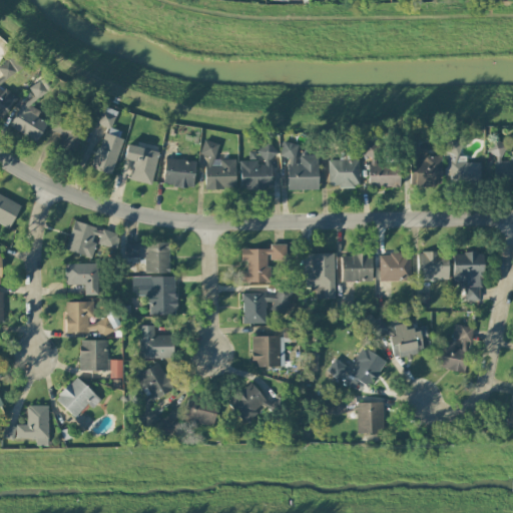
[(0,72),(3,77),(26,65),(19,53),(0,63),(0,72)]
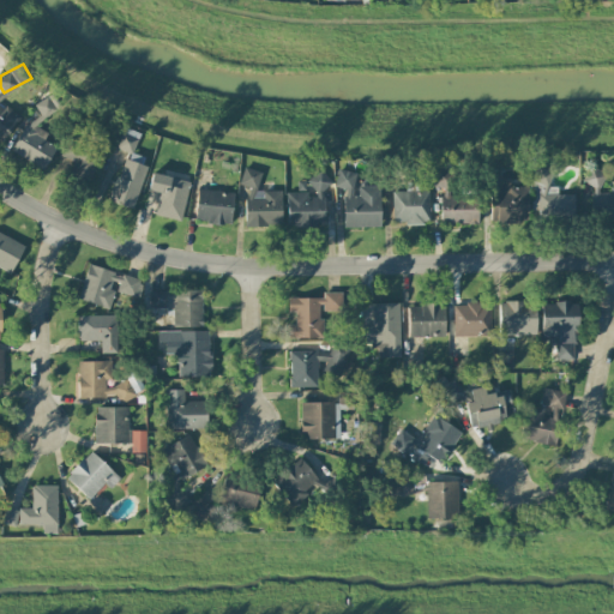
[(55,146),(43,140),(47,133),(41,130),(56,101),(44,94),(36,109),(35,109),(11,152),(43,170),(55,146)]
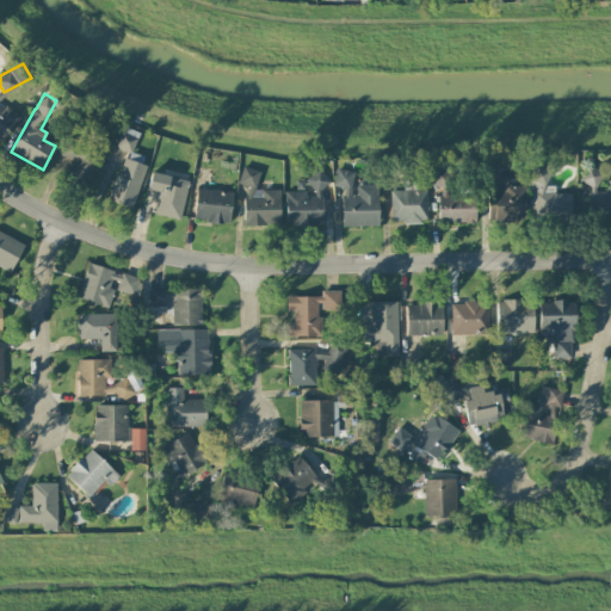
[(0,141),(1,141),(20,117),(1,102),(4,99),(0,96),(0,141)]
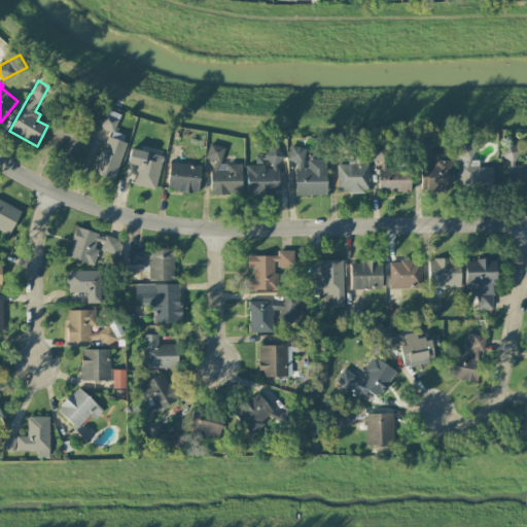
[(99,127),(112,132),(119,114),(106,109),(99,127)]
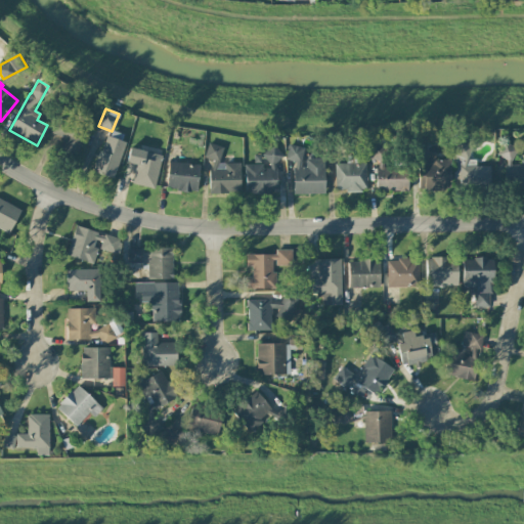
[(88,131),(60,115),(50,133),(63,141),(59,147),(74,156),(88,131)]
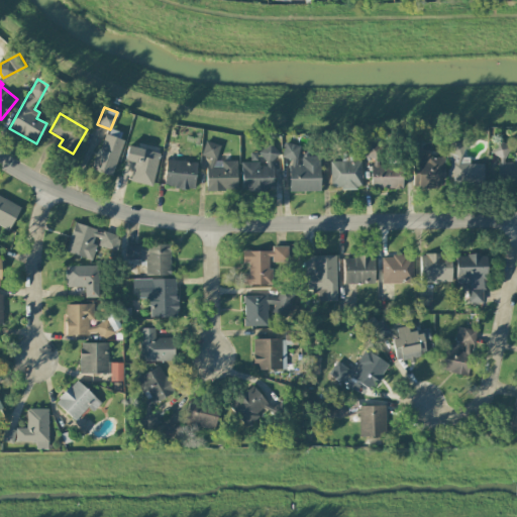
[(123,140),(104,133),(91,169),(111,176),(123,140)]
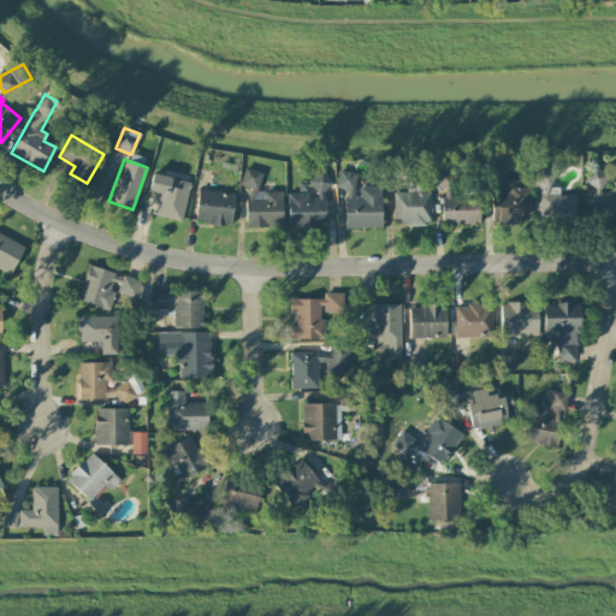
[(554,188),(552,167),(537,167),(537,190),(538,190),(539,219),(576,218),(575,195),(558,195),(558,188),(554,188)]
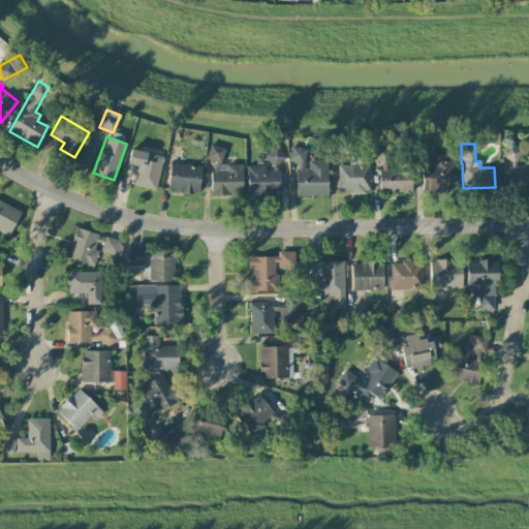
[(528,165),(520,166),(520,146),(503,146),(503,189),(528,188),(528,165)]
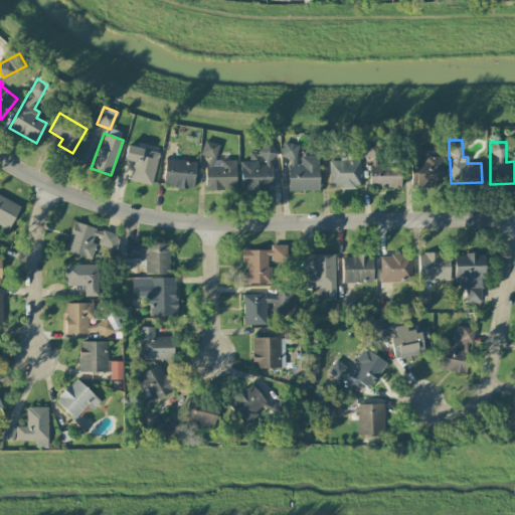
[(205,189),(235,189),(235,160),(216,160),(216,143),(202,143),(202,156),(205,156),(205,189)]
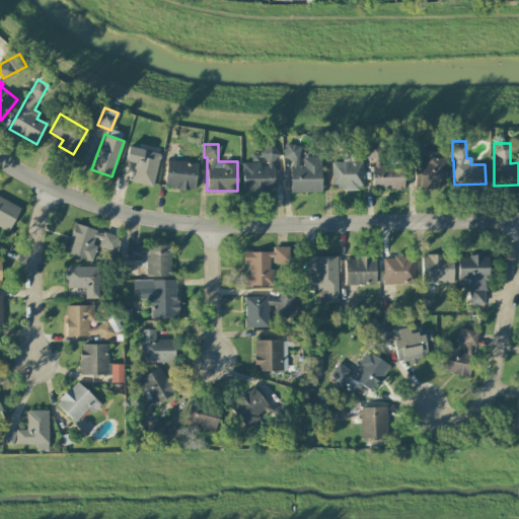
[(290,193),(321,192),(321,157),(300,157),(300,145),(284,145),(284,159),(290,159),(290,193)]
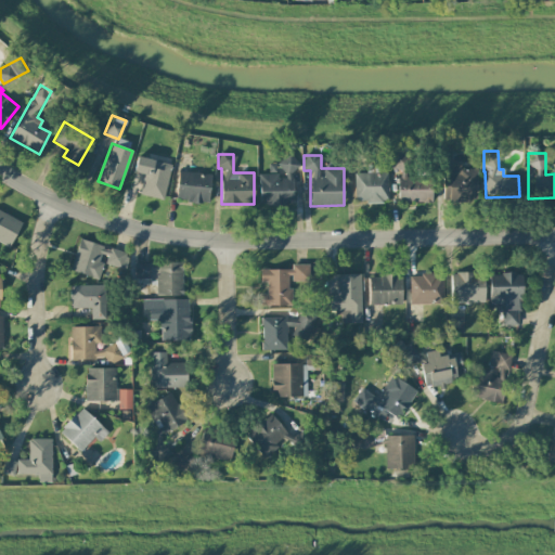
[(171,165),(137,156),(133,172),(144,175),(139,194),(163,199),(171,165)]
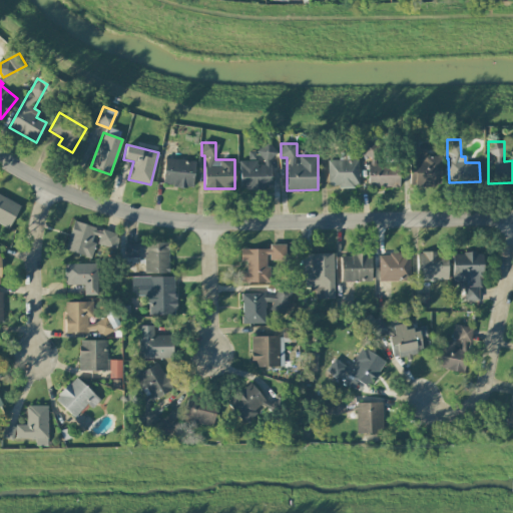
[(238,161),(239,189),(271,188),(270,156),(274,156),(274,144),(258,144),(258,151),(248,151),(248,160),(238,161)]
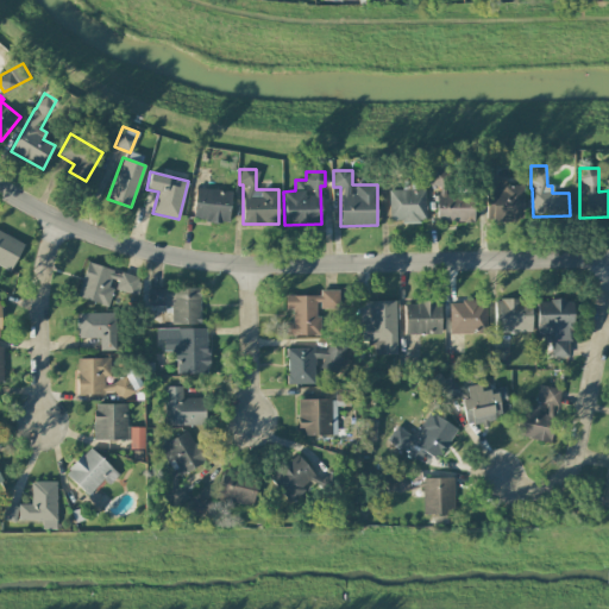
[(426,221),(426,189),(415,189),(414,181),(402,181),(403,189),(389,190),(389,221),(426,221)]
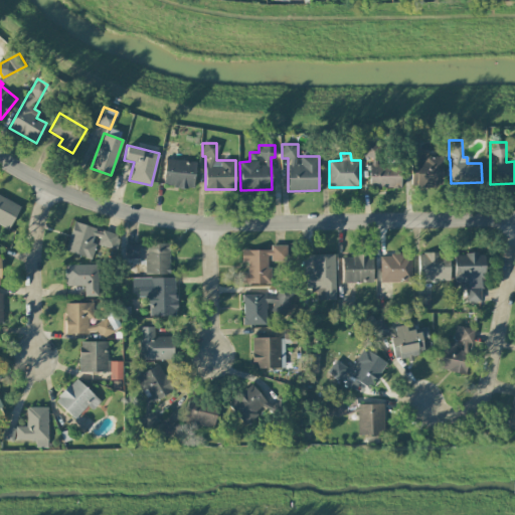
[(443,157),(427,157),(427,153),(410,153),(411,187),(443,186),(443,157)]
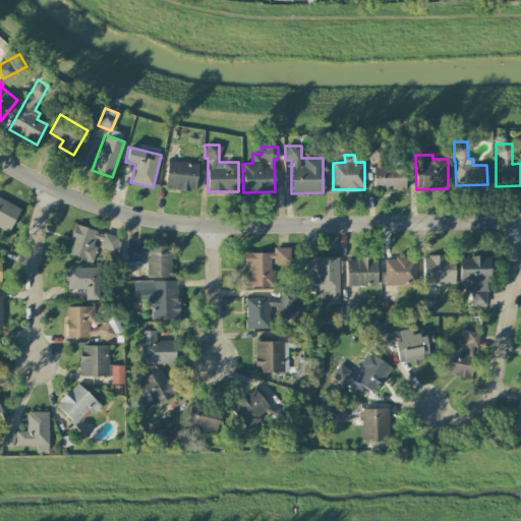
[(165,188),(195,191),(198,164),(168,160),(165,188)]
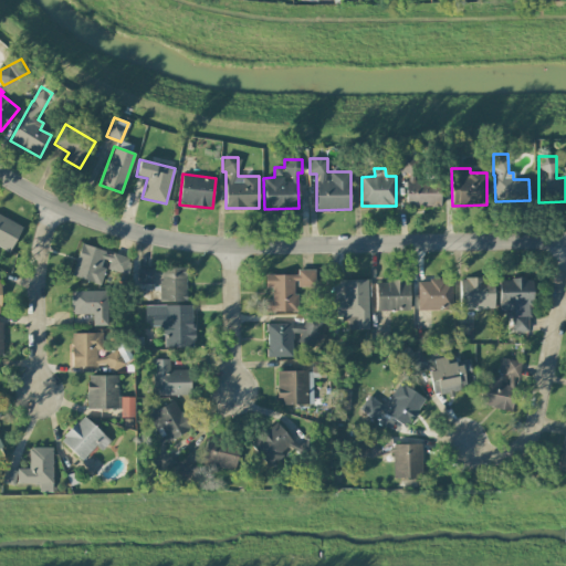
[(0,247),(9,252),(22,227),(0,215),(0,247)]
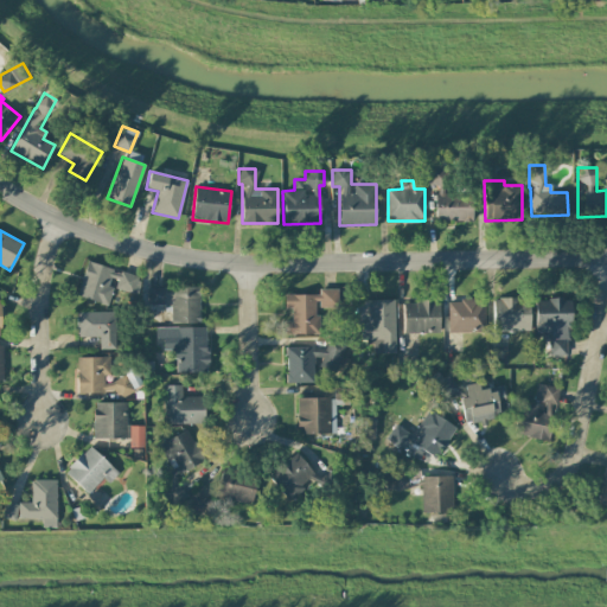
[(106,305),(112,286),(136,293),(141,278),(87,262),(77,296),(106,305)]
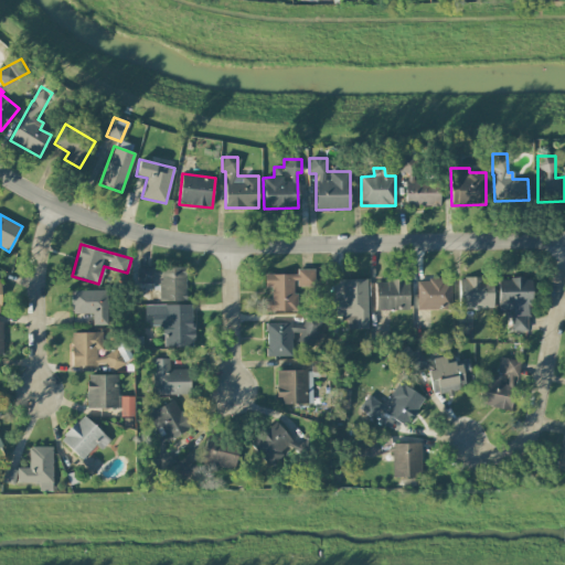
[(185,267),(139,267),(139,284),(159,284),(159,301),(185,301),(185,267)]
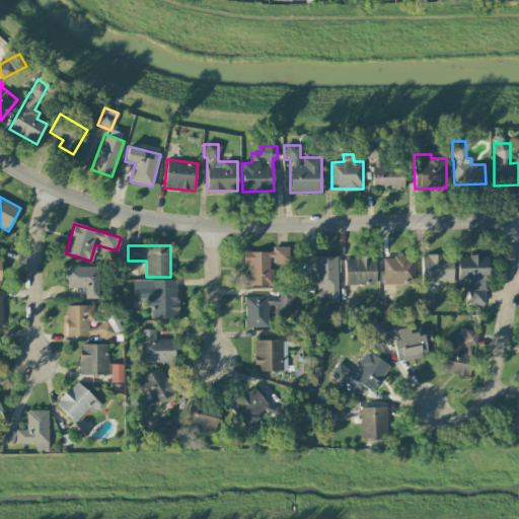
[(273,252),(243,252),(243,265),(248,265),(248,274),(243,274),(243,286),(272,286),(272,264),(289,264),(289,247),(273,247),(273,252)]
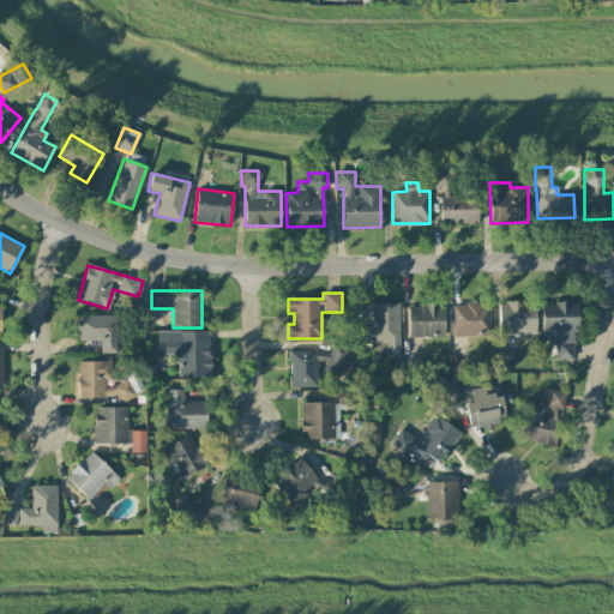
[(500,335),(535,335),(535,301),(499,301),(500,335)]
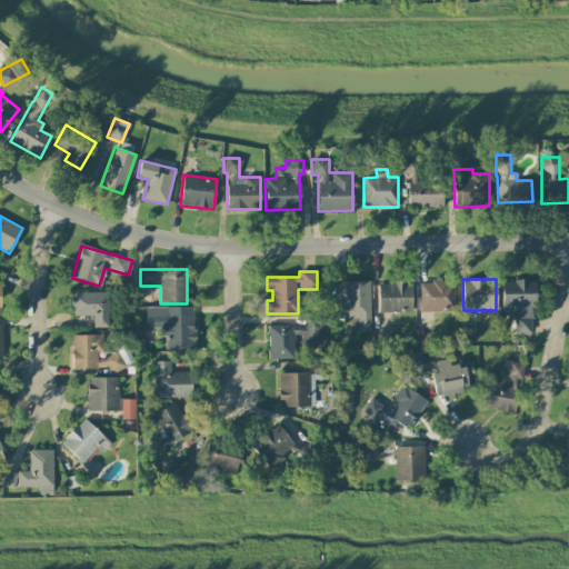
[(502,312),(515,312),(515,333),(535,333),(533,280),(501,280),(502,312)]
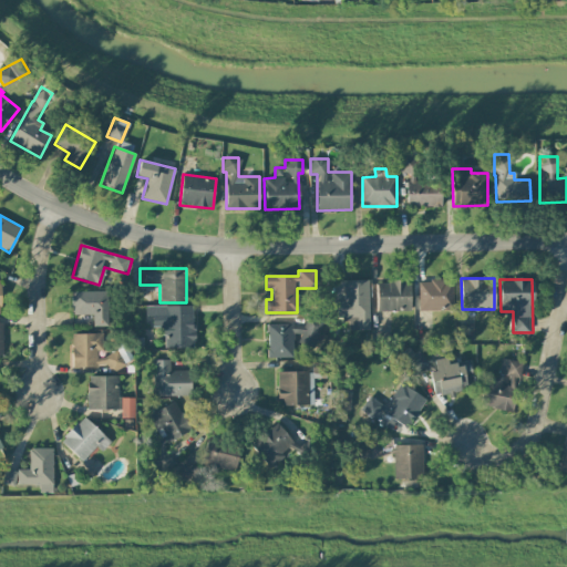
[(368,280),(343,280),(343,301),(333,301),(333,320),(348,319),(348,330),(369,330),(368,280)]
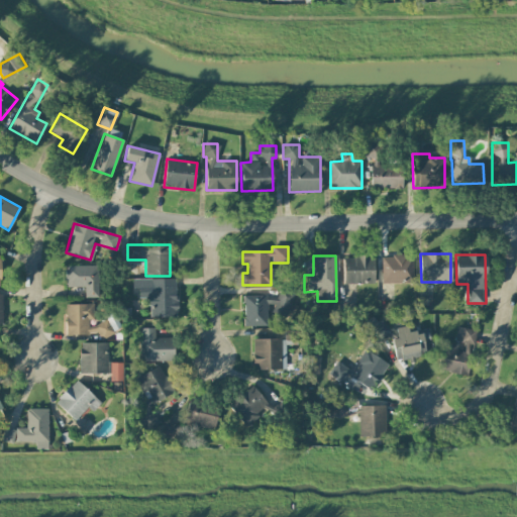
[(382,284),(413,283),(412,255),(381,255),(382,284)]
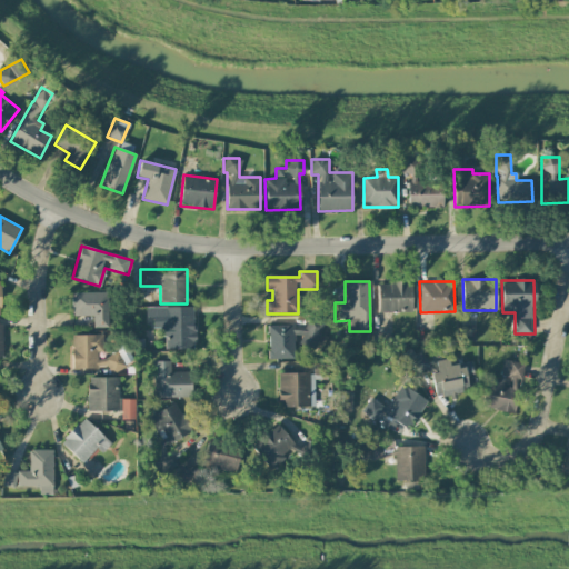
[(412,311),(411,282),(378,283),(378,312),(412,311)]
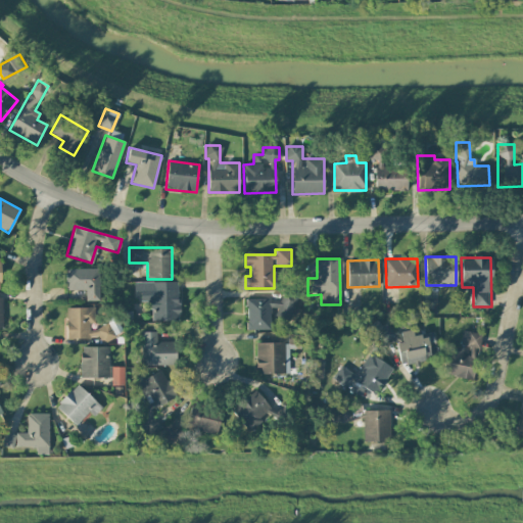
[(99,301),(99,269),(65,270),(66,290),(85,290),(86,301),(99,301)]
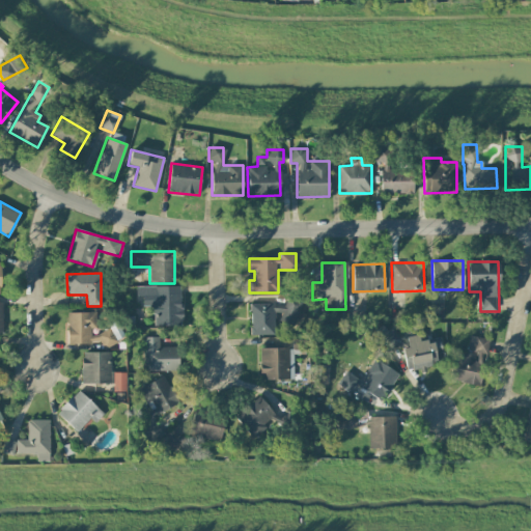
[(180,286),(136,287),(136,296),(142,296),(143,308),(152,307),(154,326),(182,325),(180,286)]
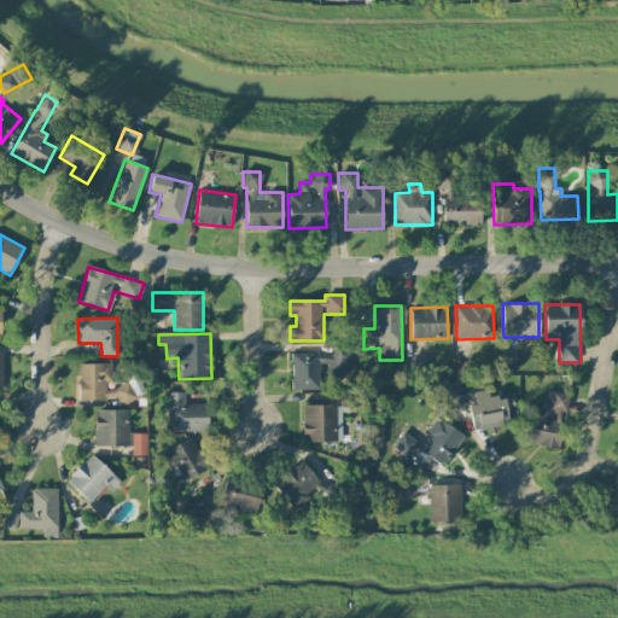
[(291,389),(319,390),(319,365),(337,365),(338,354),(291,354),(291,389)]
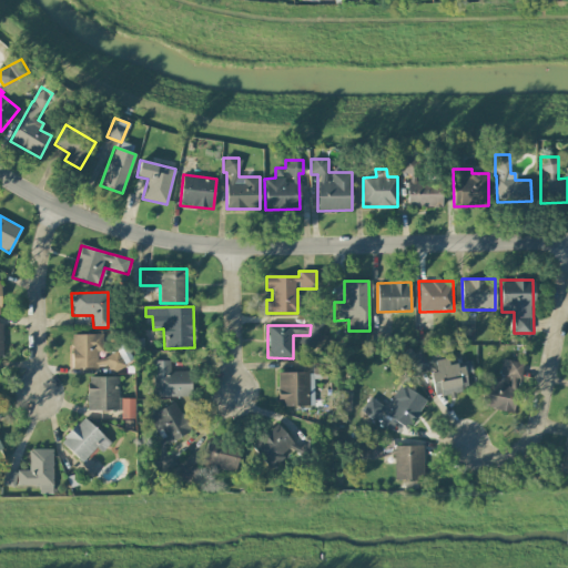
[(71,334),(71,368),(120,368),(120,356),(101,356),(101,334),(71,334)]
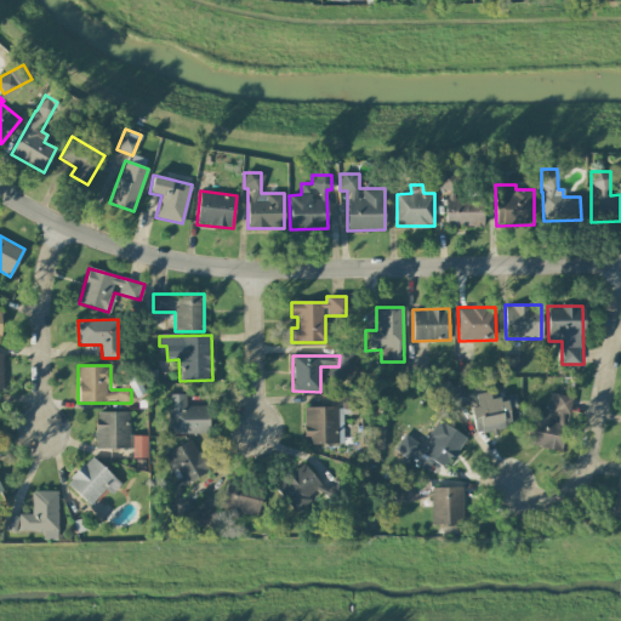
[(512,426),(506,398),(490,402),(489,392),(474,394),(477,406),(471,408),(476,433),(512,426)]
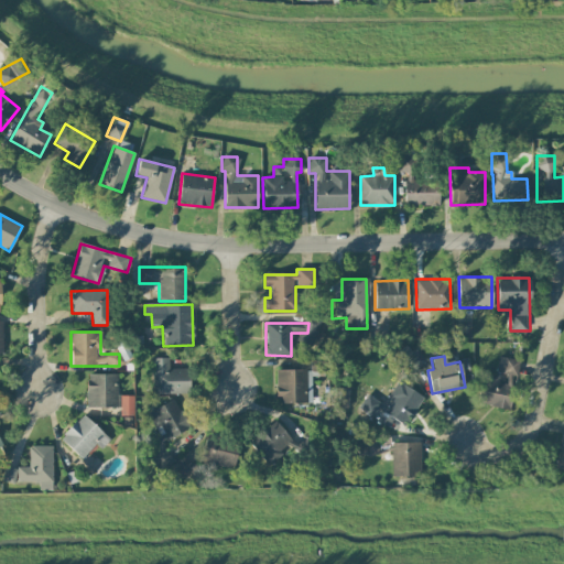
[(520,361),(500,356),(496,373),(516,378),(520,361)]
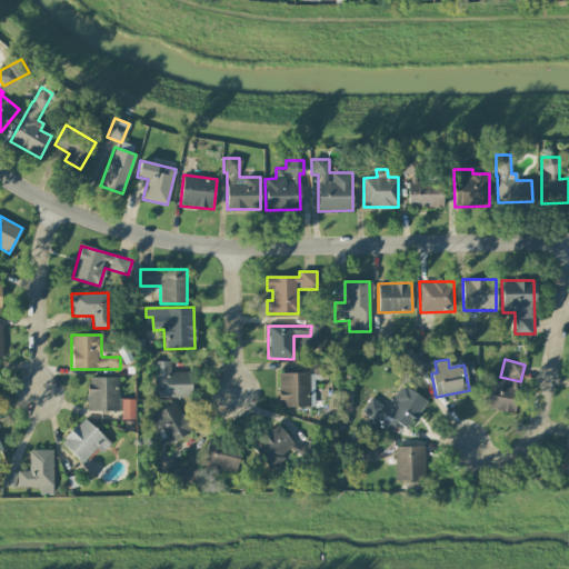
[(153,397),(191,398),(191,372),(170,371),(170,361),(153,361),(153,397)]
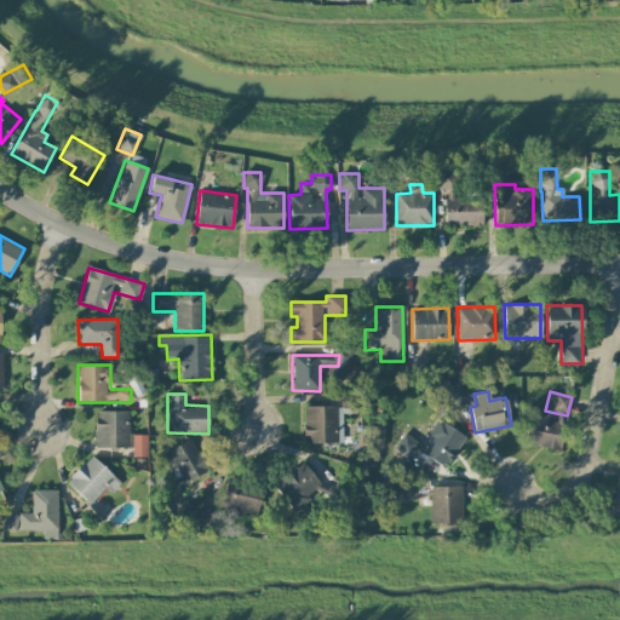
[(303,407),(303,442),(342,443),(342,413),(355,413),(355,397),(340,397),(340,407),(303,407)]
